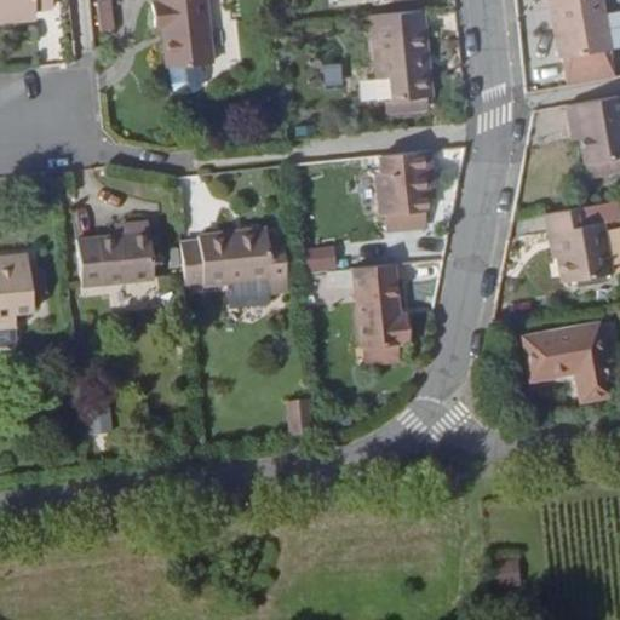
[(0,0),(0,22),(1,23),(0,16),(38,12),(36,0),(0,0)]
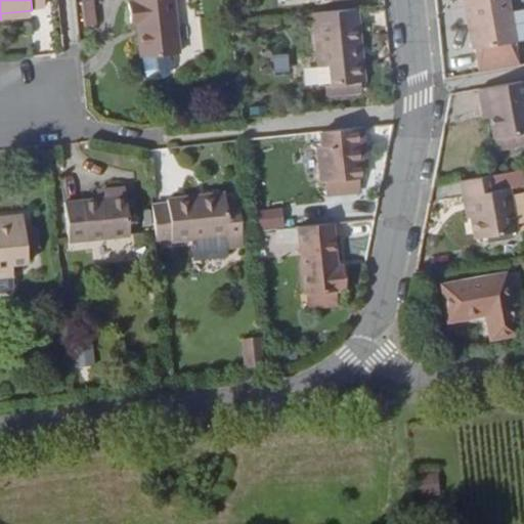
[(85,0),(85,27),(98,27),(97,0),(85,0)]
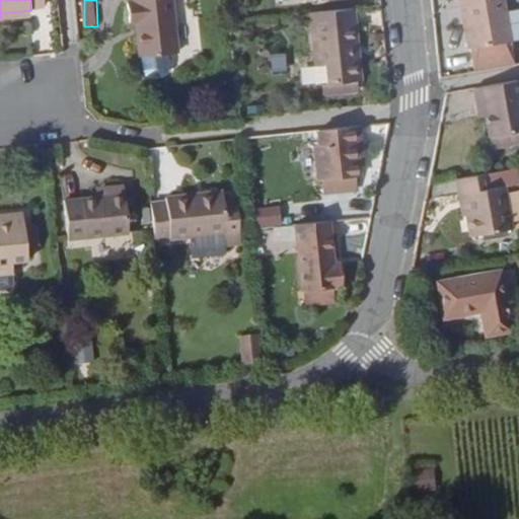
[(130,0),(131,3),(123,4),(124,18),(134,17),(137,50),(175,47),(170,0),(130,0)]
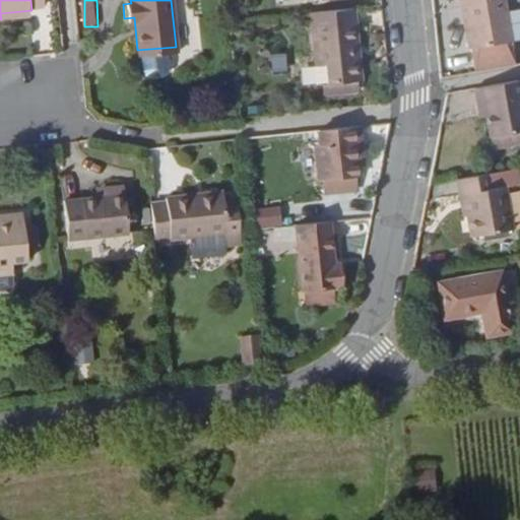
[(503,0),(459,0),(468,52),(519,42),(519,9),(505,12),(503,0)]
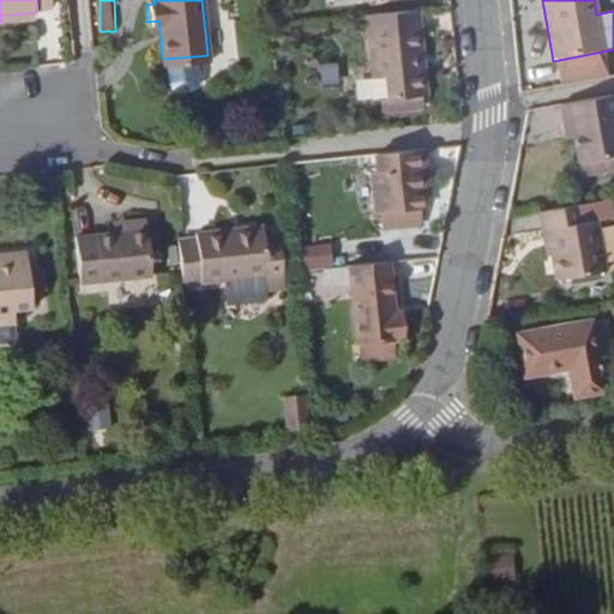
[(425,95),(416,12),(371,16),(378,101),(385,100),(421,96),(425,95)]
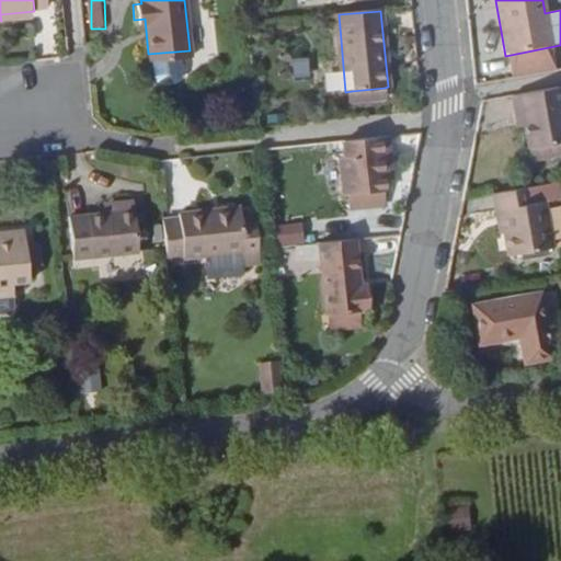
[(560,45),(510,56),(514,80),(560,71),(560,45)]
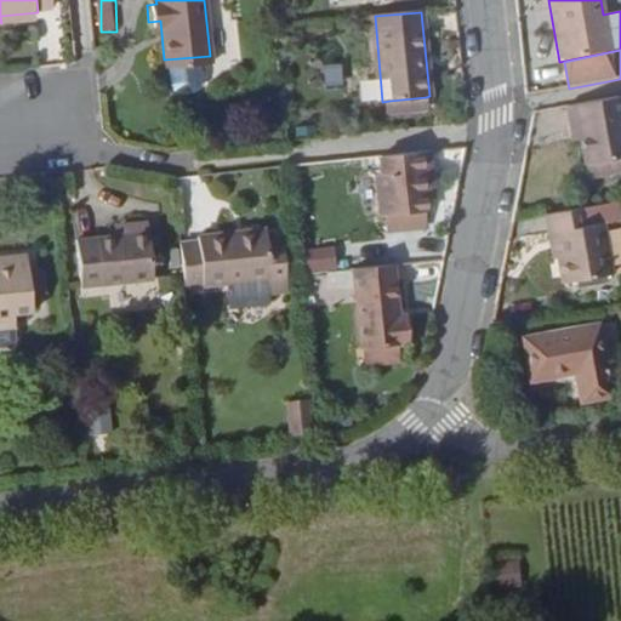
[(428,110),(426,97),(389,101),(389,115),(428,110)]
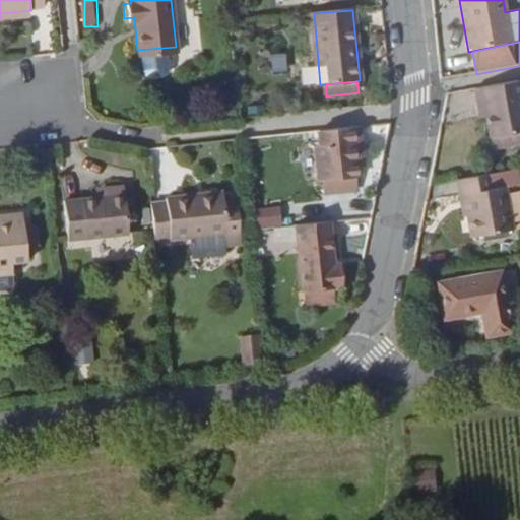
[(519,133),(519,96),(518,83),(473,91),(476,109),(483,107),(484,118),(489,139),(519,133)]
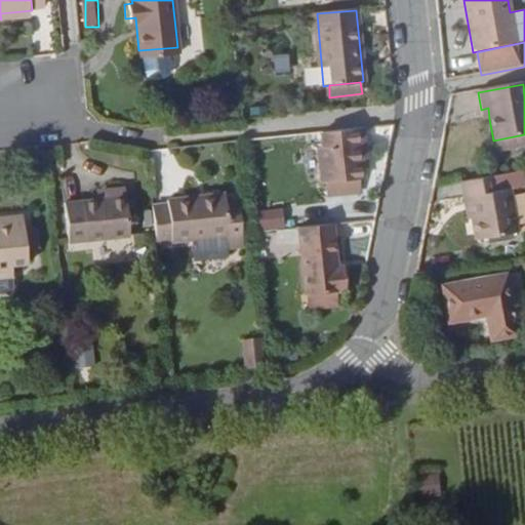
[(483,120),(489,119),(488,108),(481,110),(483,120)]
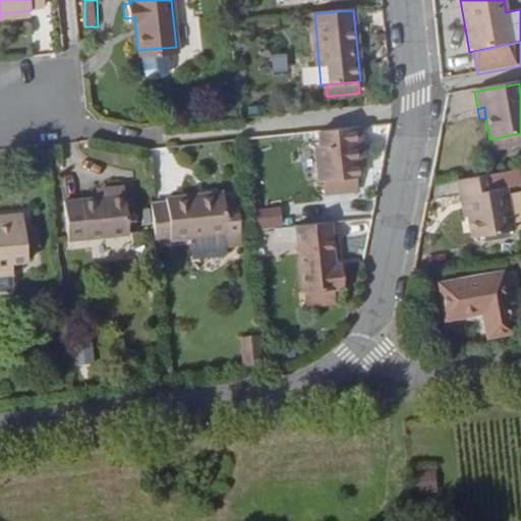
[(366,148),(364,127),(325,131),(327,146),(322,147),(325,179),(330,179),(360,177),(364,176),(362,163),(361,149),(366,148)]
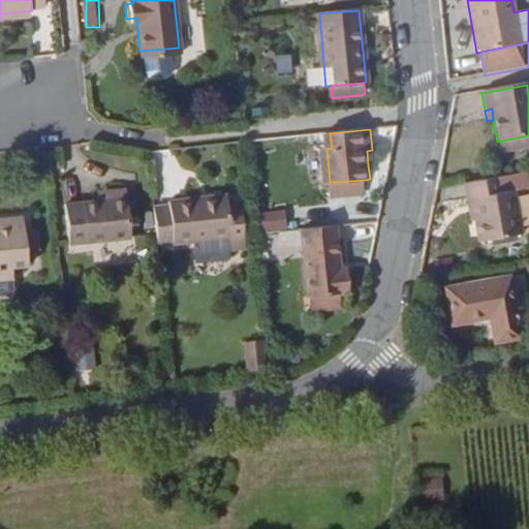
[(528,147),(528,135),(497,142),(499,153),(528,147)]
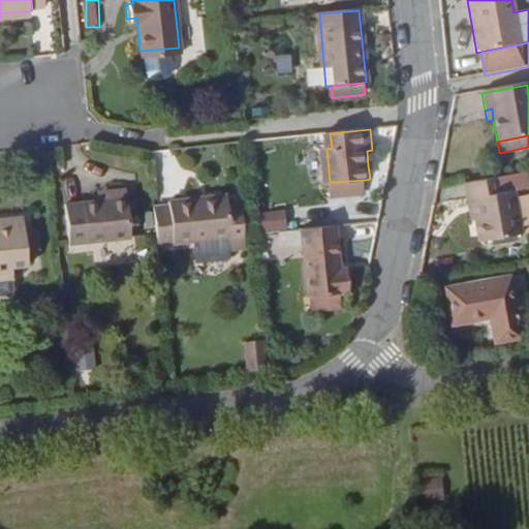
[(504,191),(502,177),(464,184),(467,200),(473,199),(477,220),(480,243),(522,236),(515,190),(504,191)]
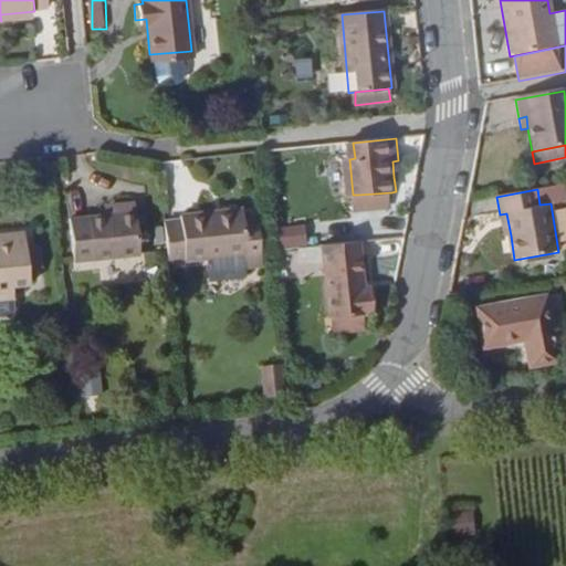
[(391,192),(358,195),(359,209),(392,206),(391,192)]
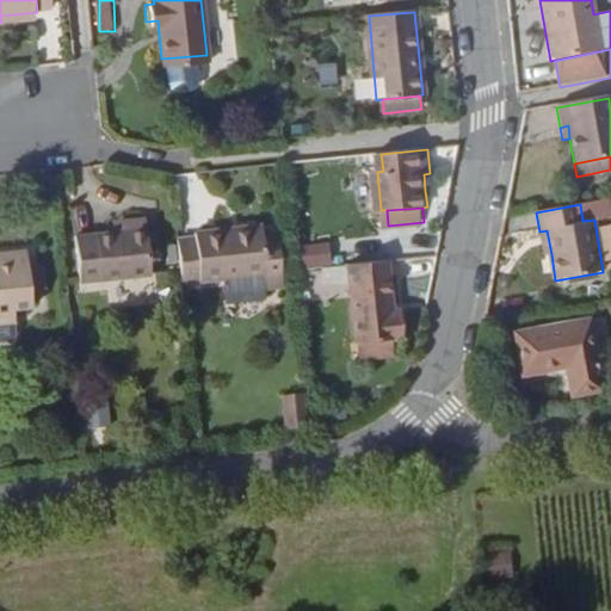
[(111,239),(147,235),(146,223),(110,227),(111,239)]
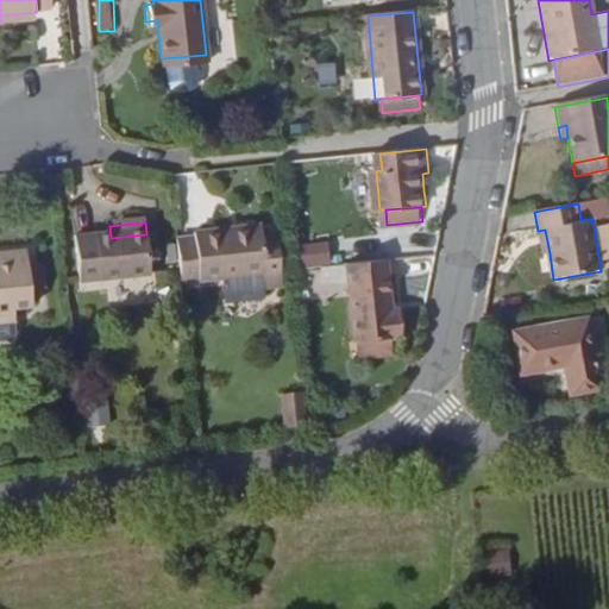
[(177,242),(181,289),(263,280),(259,225),(194,233),(195,240),(177,242)]
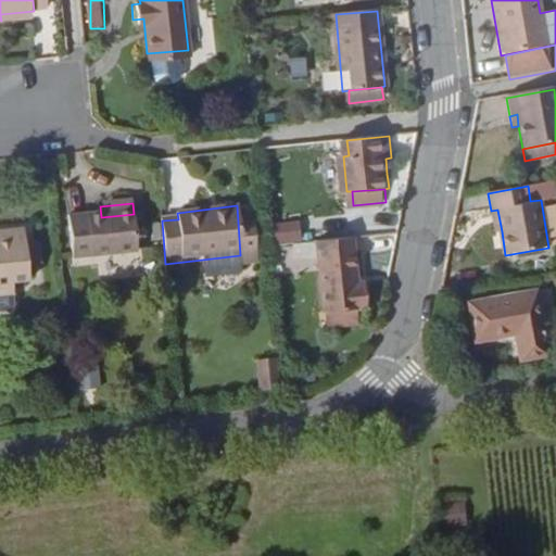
[(495,234),(502,231),(497,210),(491,211),(495,234)]
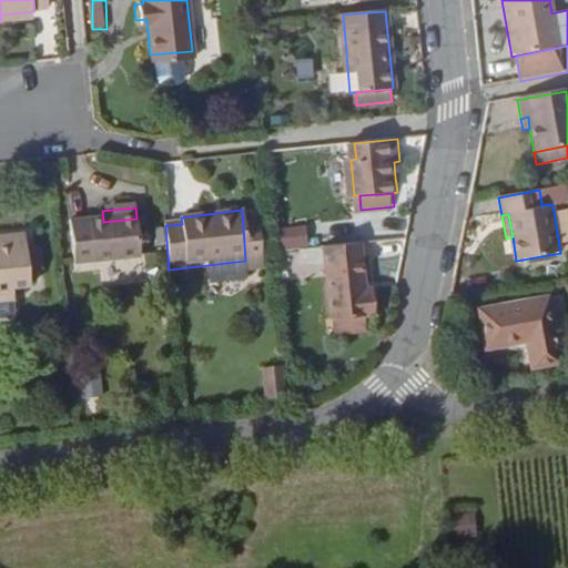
[(141,264),(137,219),(103,222),(62,226),(67,272),(141,264)]
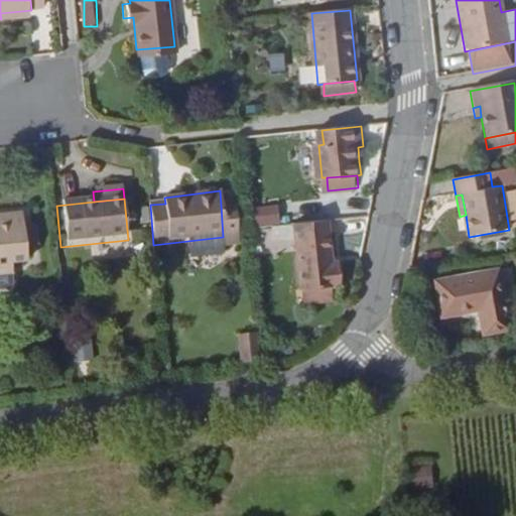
[(28,249),(26,226),(25,213),(0,215),(0,273),(16,272),(16,263),(29,262),(28,249)]
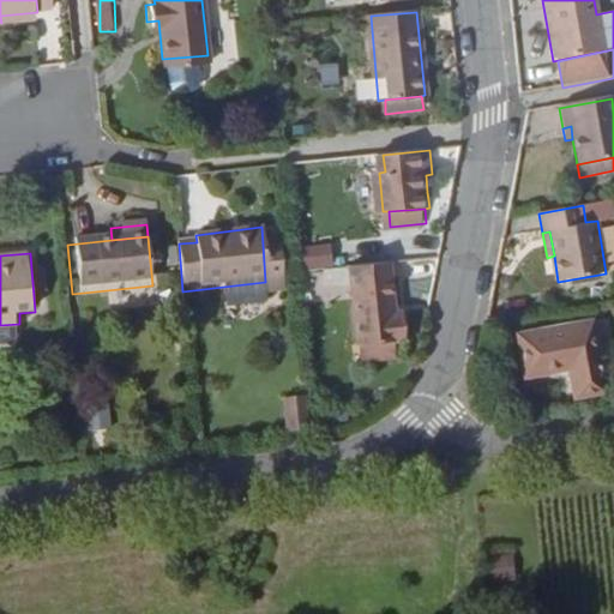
[(393,314),(387,263),(347,268),(357,354),(366,353),(368,371),(403,366),(401,348),(405,348),(402,313),(393,314)]
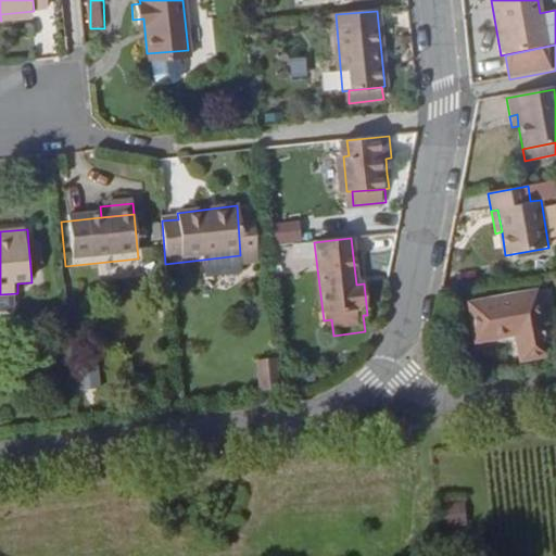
[(39,241),(28,243),(30,268),(41,267),(39,241)]
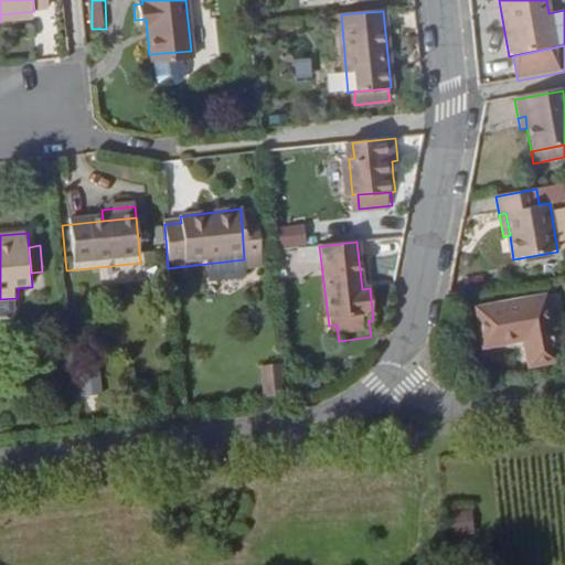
[(552,363),(541,298),(478,309),(483,347),(521,340),(525,368),(552,363)]
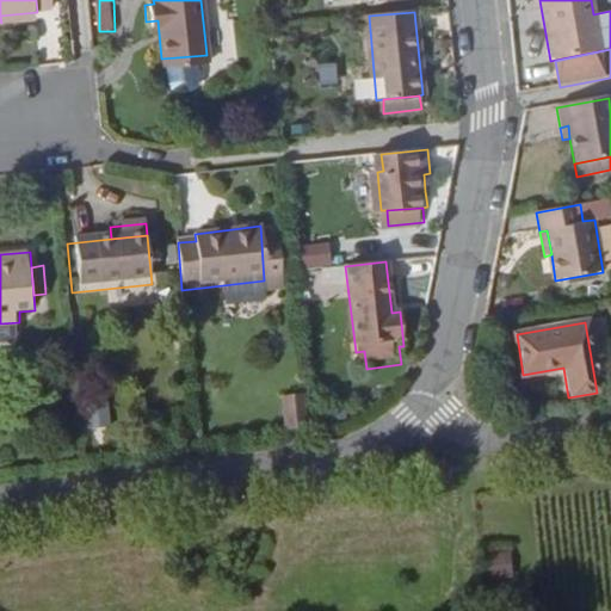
[(287,426),(307,425),(303,390),(283,392),(287,426)]
